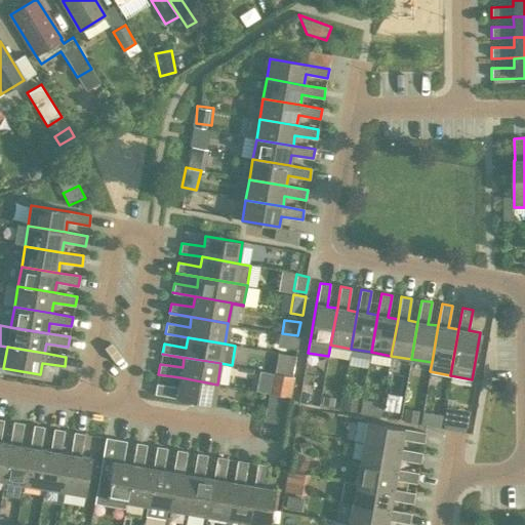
[(290,376),(272,373),(268,393),(286,396),(290,376)]
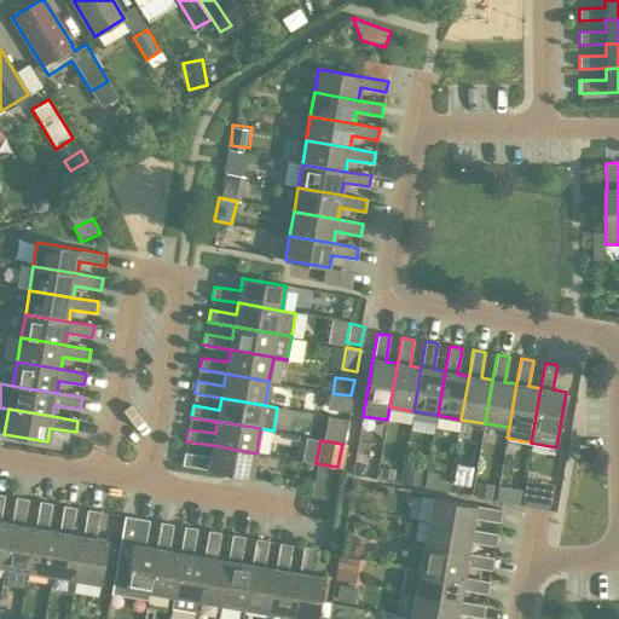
[(256,453),(213,445),(210,457),(185,452),(183,464),(209,468),(208,469),(252,476),(256,453)]
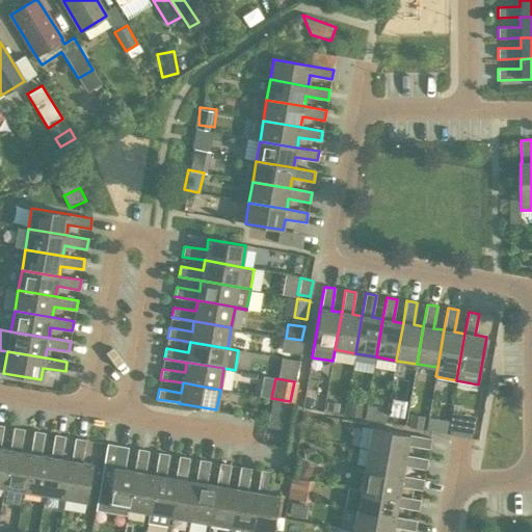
[(349,400),(347,416),(360,418),(363,403),(349,400)]
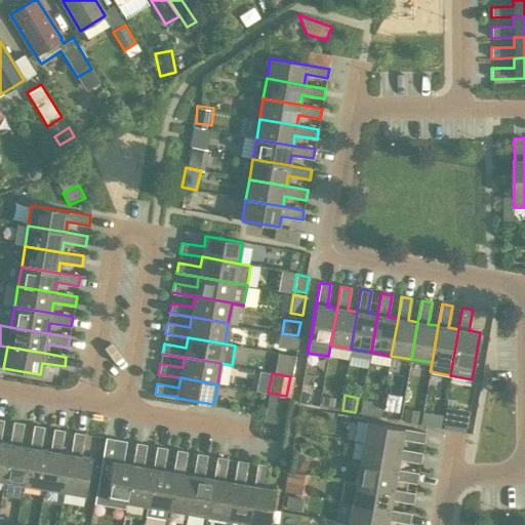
[(362,398),(359,413),(379,417),(382,402),(362,398)]
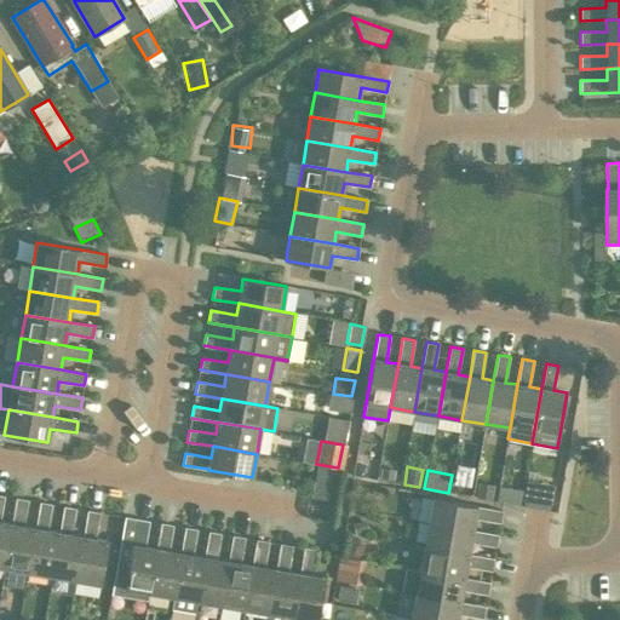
[(524,504),(541,507),(551,509),(555,484),(526,480),(523,500),(524,501),(524,504)]
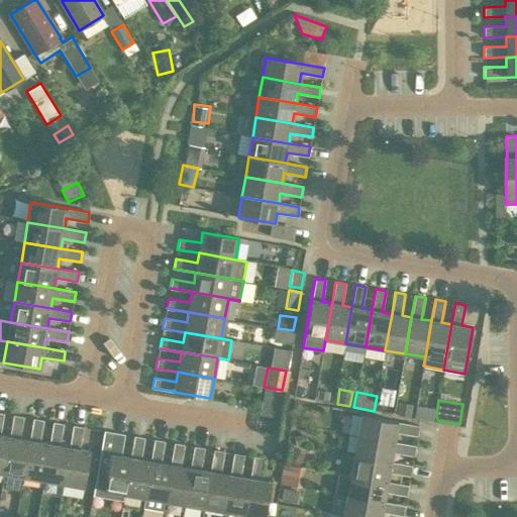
[(397,414),(410,417),(412,405),(399,402),(397,414)]
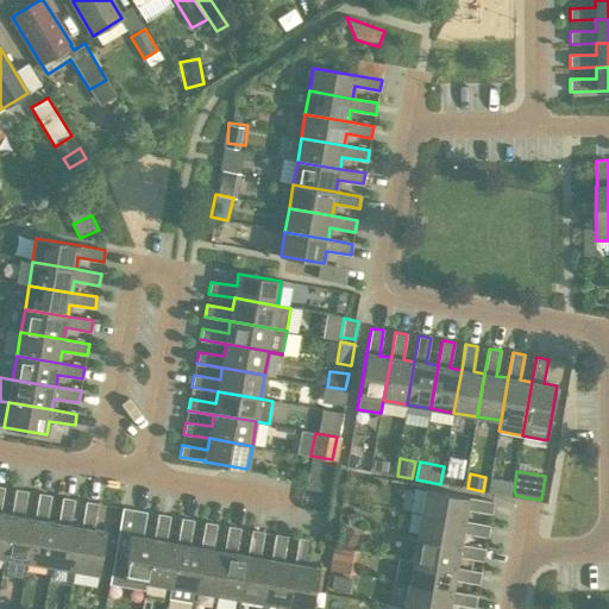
[(489,491),(500,494),(502,478),(491,476),(489,491)]
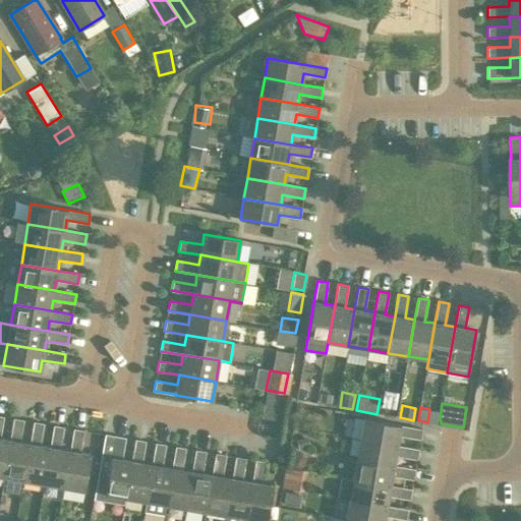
[(0,475),(4,476),(10,440),(0,438),(0,437),(3,417),(0,416),(0,475)]
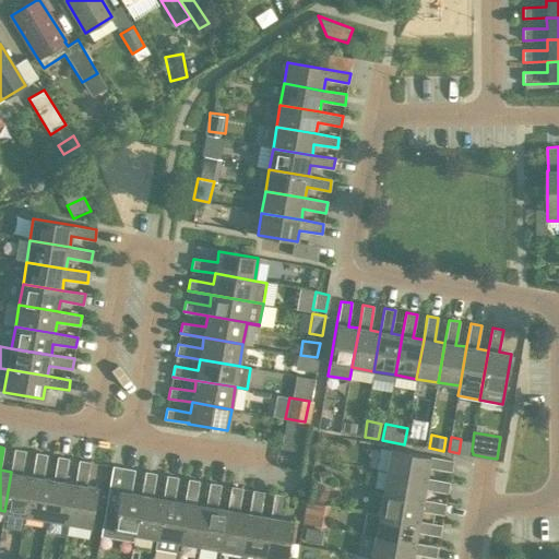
[(4,511),(26,515),(33,476),(22,474),(25,451),(14,449),(11,472),(4,511)]
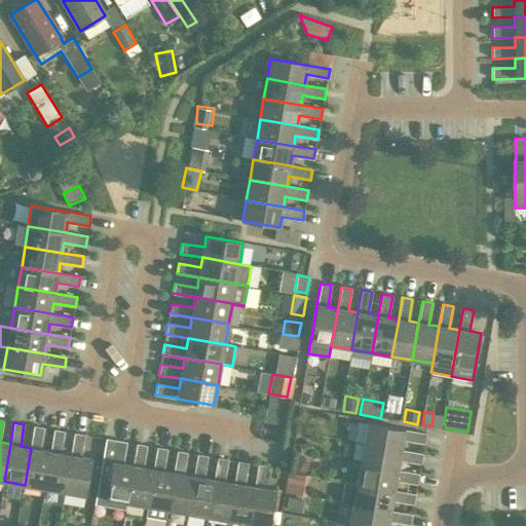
[(367,423),(364,444),(401,450),(403,440),(424,444),(426,434),(367,423)]
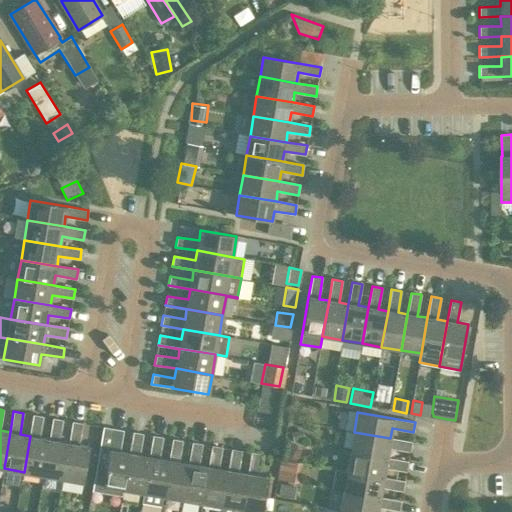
[(24,472),(43,475),(49,439),(40,437),(43,416),(33,415),(30,436),(24,472)]
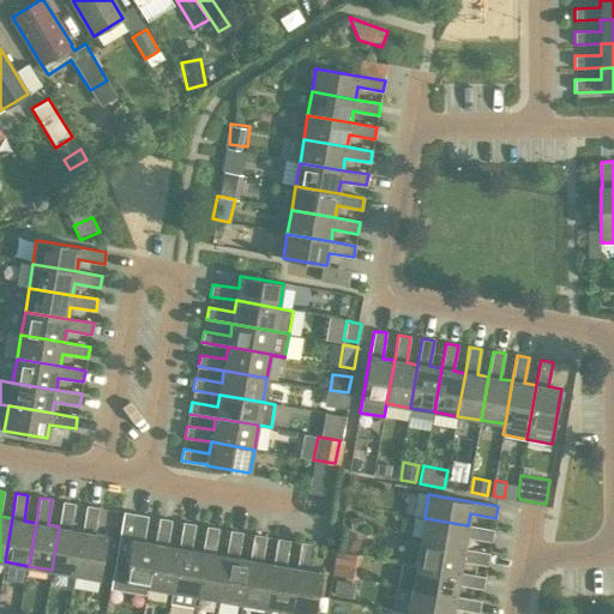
[(52,570),(76,573),(83,531),(71,529),(76,504),(64,501),(59,527),(52,570)]
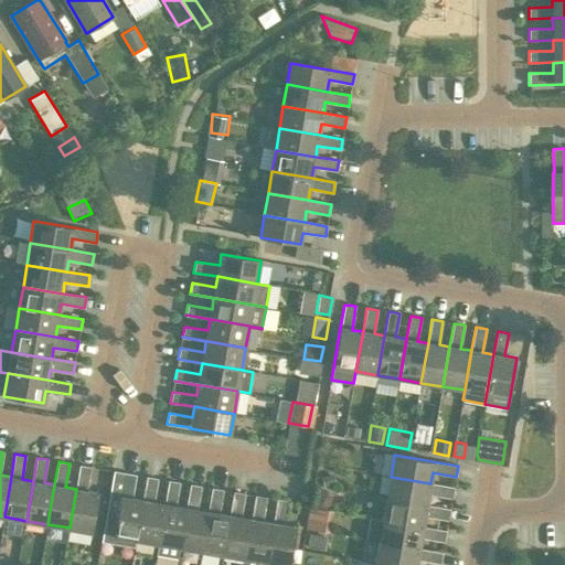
[(76,489),(70,528),(93,532),(99,492),(87,490),(92,467),(80,466),(76,489)]
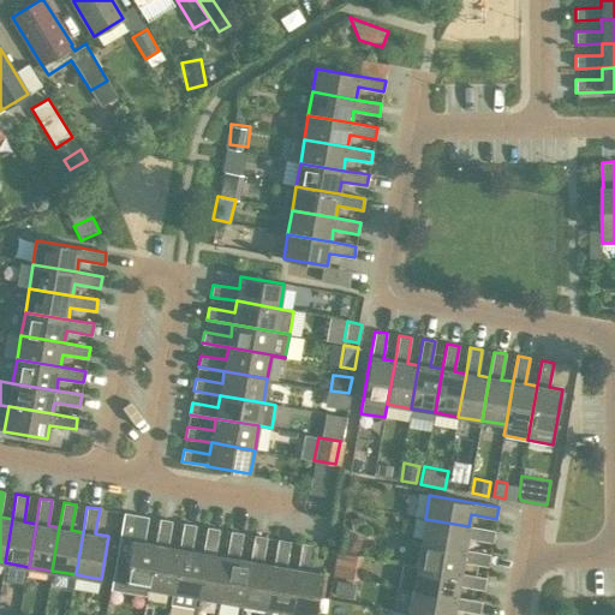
[(124,513),(117,557),(129,560),(124,584),(148,587),(155,544),(144,543),(149,517),(124,513)]
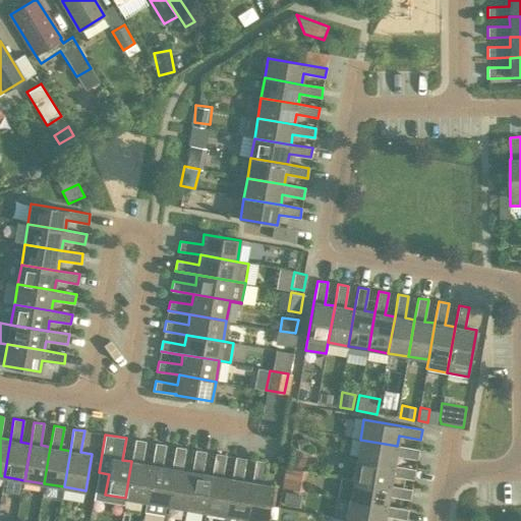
[(125,498),(146,502),(152,465),(141,463),(146,442),(135,440),(131,461),(125,498)]
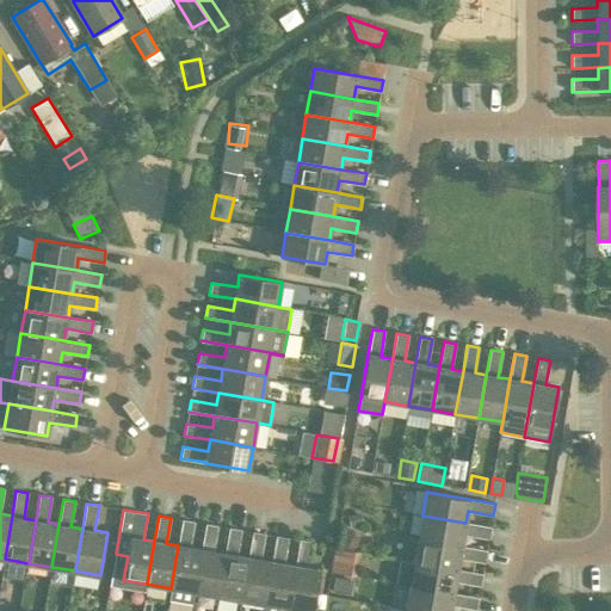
[(423,516),(418,539),(462,547),(464,535),(489,539),(491,529),(466,523),(423,516)]
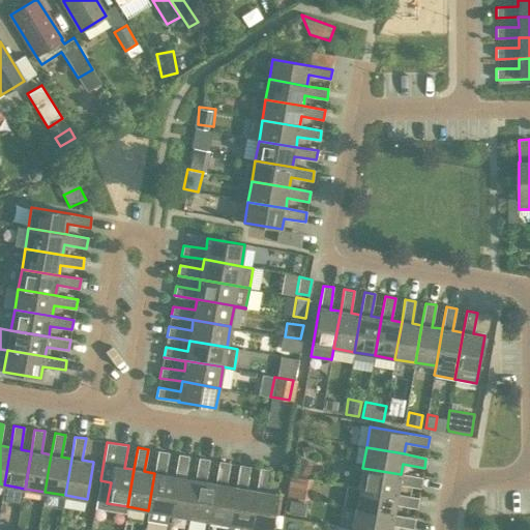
[(167,524),(169,513),(175,476),(165,474),(169,452),(158,450),(154,473),(148,510),(146,520),(167,524)]
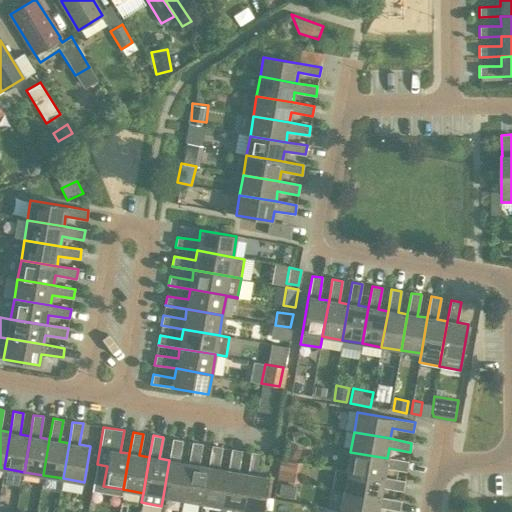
[(163,496),(182,500),(188,463),(179,462),(183,441),(172,439),(169,460),(163,496)]
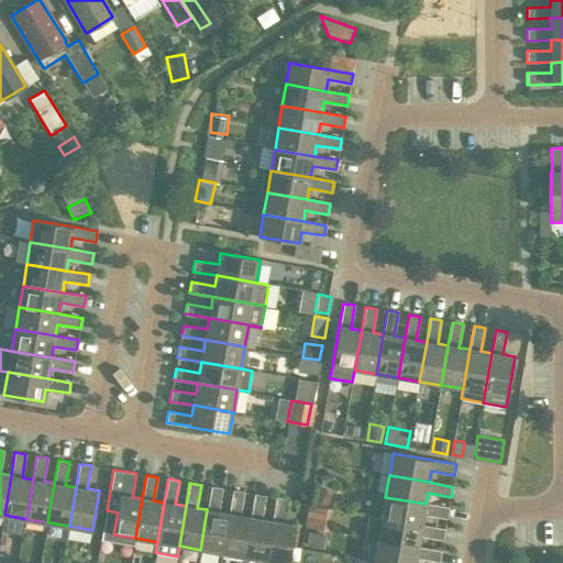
[(200,550),(222,553),(229,514),(219,511),(222,488),(211,486),(207,509),(200,550)]
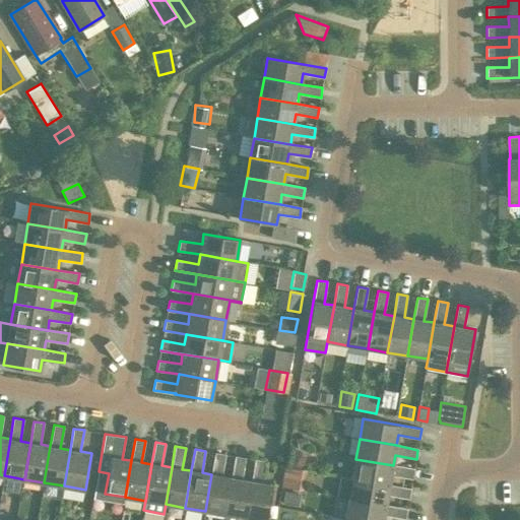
[(205,511),(225,514),(232,477),(221,476),(225,454),(215,453),(211,474),(205,511)]
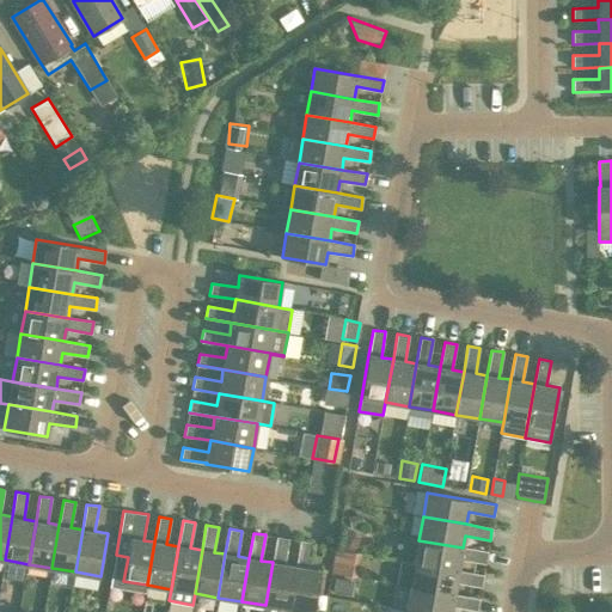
[(263,611),(288,611),(297,567),(285,564),(289,539),(276,537),(273,562),(265,605),(263,611)]
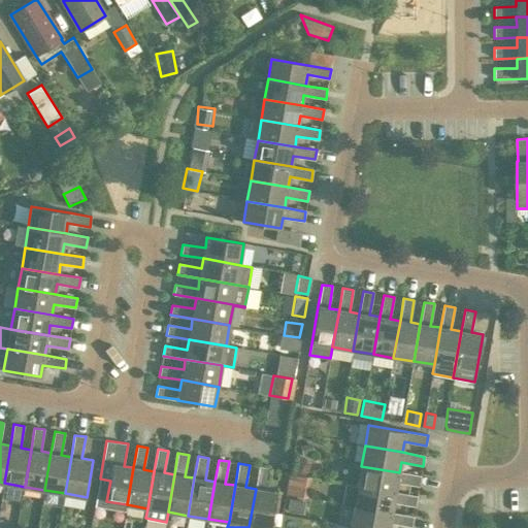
[(361,466),(358,487),(395,493),(397,483),(419,487),(421,476),(399,472),(361,466)]
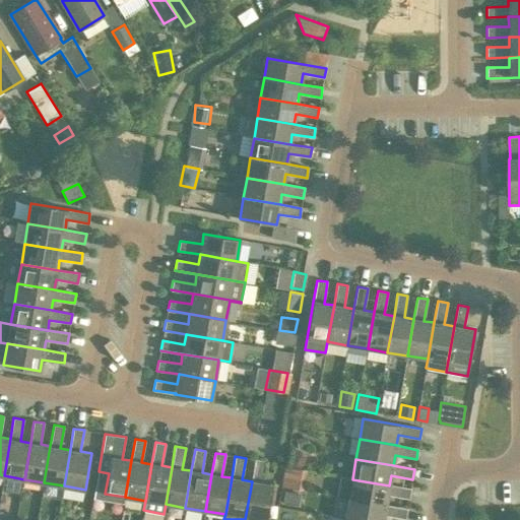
[(252,481),(245,519),(266,519),(272,484),(262,482),(265,461),(255,460),(252,481)]
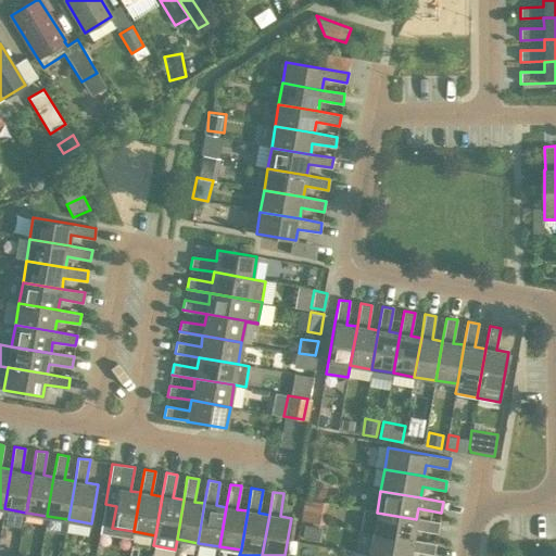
[(377,513),(374,533),(413,540),(415,530),(438,533),(439,523),(416,519),(377,513)]
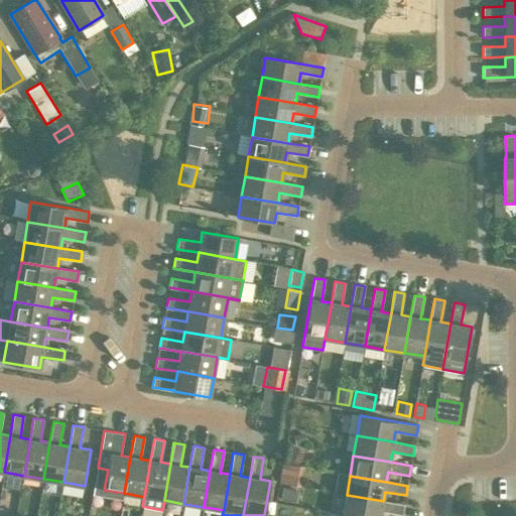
[(298,489),(282,487),(280,500),(296,502),(298,489)]
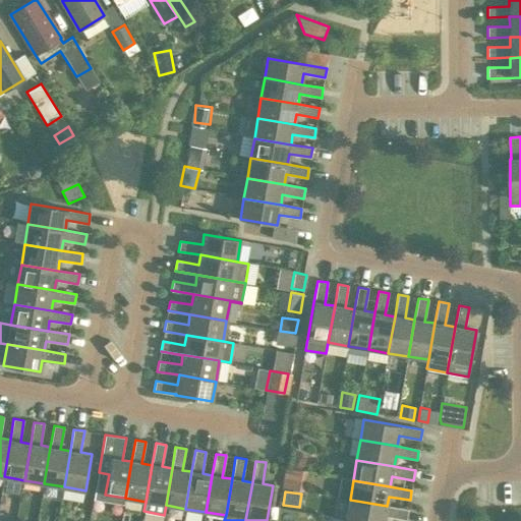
[(350,500),(346,520),(349,520),(384,520),(385,516),(406,520),(408,510),(387,506),(350,500)]
